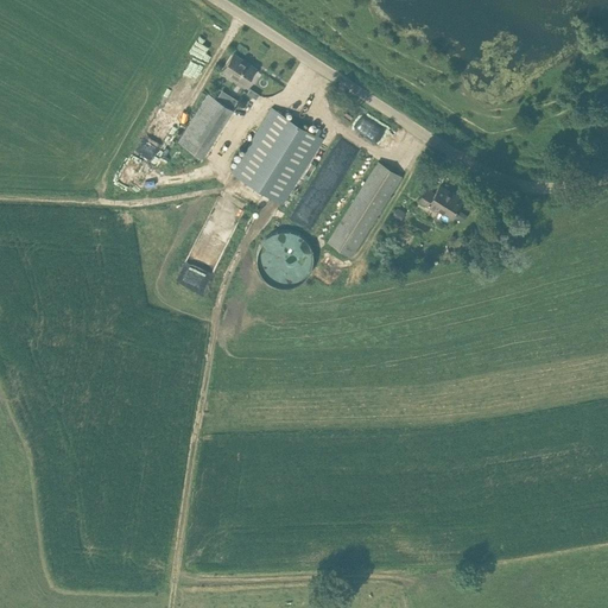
[(234,54),(227,63),(221,73),(229,77),(230,75),(245,84),(257,68),(255,68),(254,69),(241,59),(242,58),(234,54)]
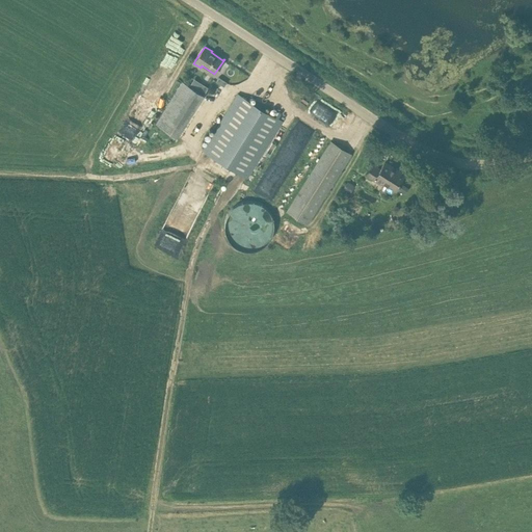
[(183,81),(177,90),(197,104),(204,95),(183,81)]
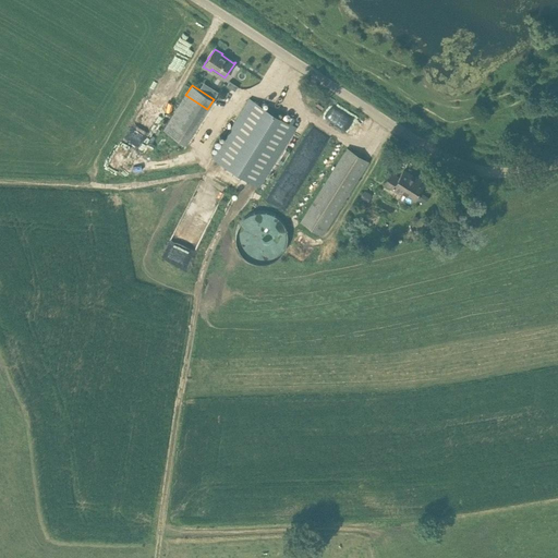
[(250,98),(244,108),(213,158),(258,186),(296,128),(250,98)]
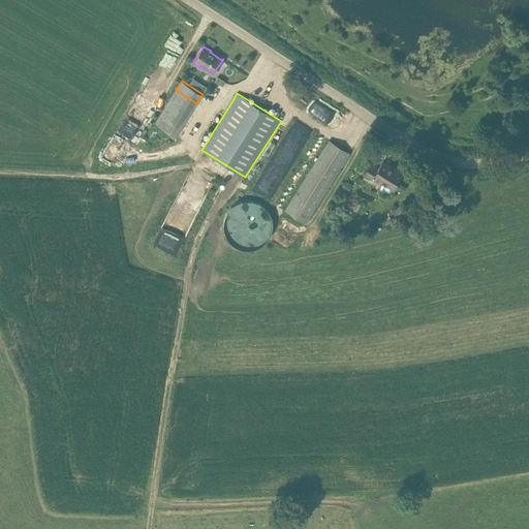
[(308,113),(339,130),(348,115),(316,97),(308,113)]
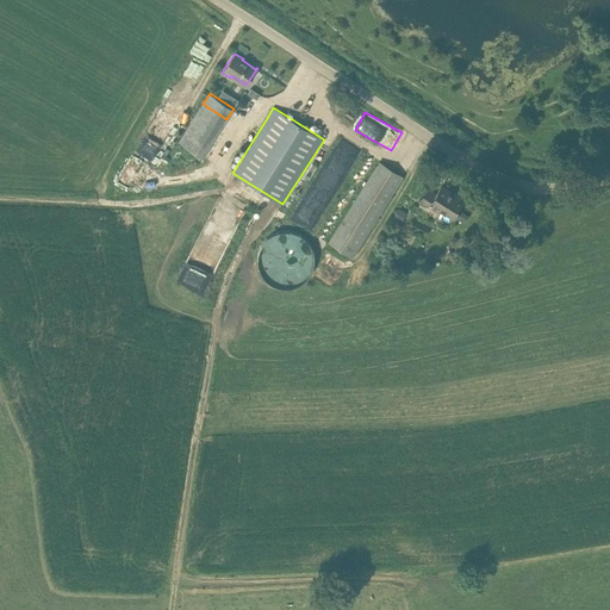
[(150,160),(161,141),(147,132),(136,151),(150,160)]
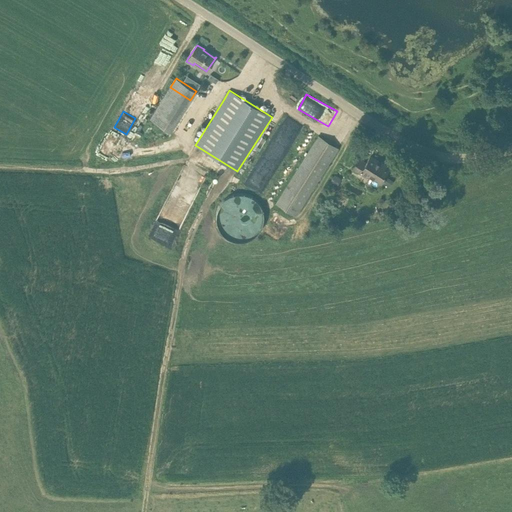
[(319,135),(313,144),(276,203),(296,216),(333,156),(338,148),(319,135)]
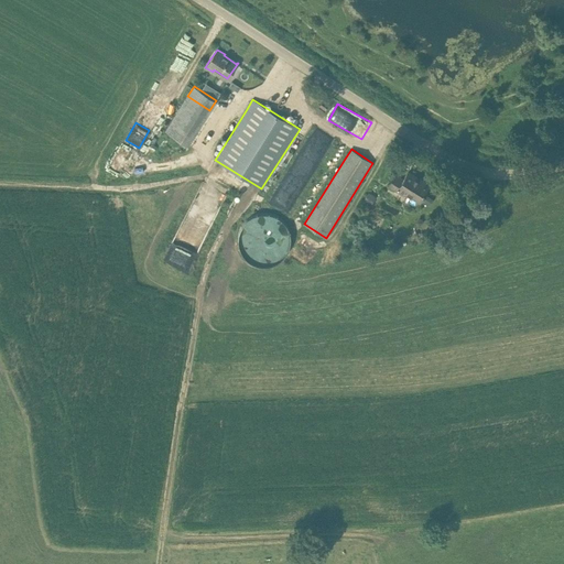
[(396,175),(390,185),(389,186),(403,195),(405,193),(420,202),(430,185),(408,172),(403,180),(396,175)]
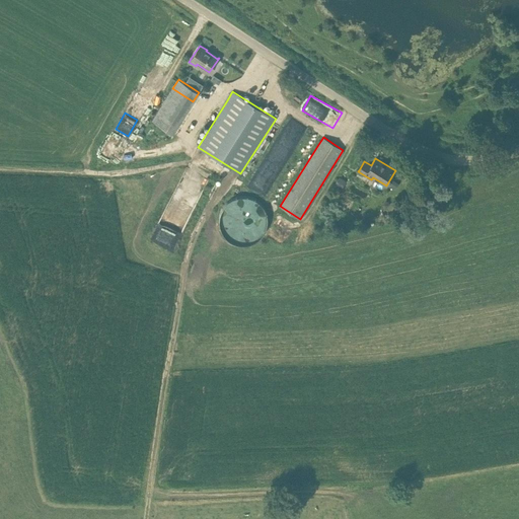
[(392,178),(388,184),(393,188),(397,182),(392,178)]
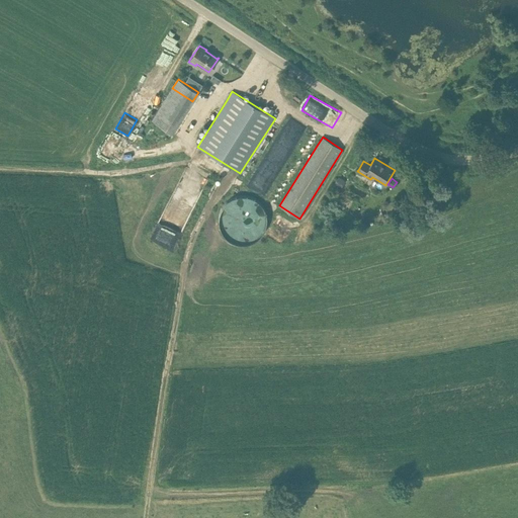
[(268,211),(256,196),(235,194),(220,207),(218,228),(231,244),(250,246),(266,233),(268,211)]
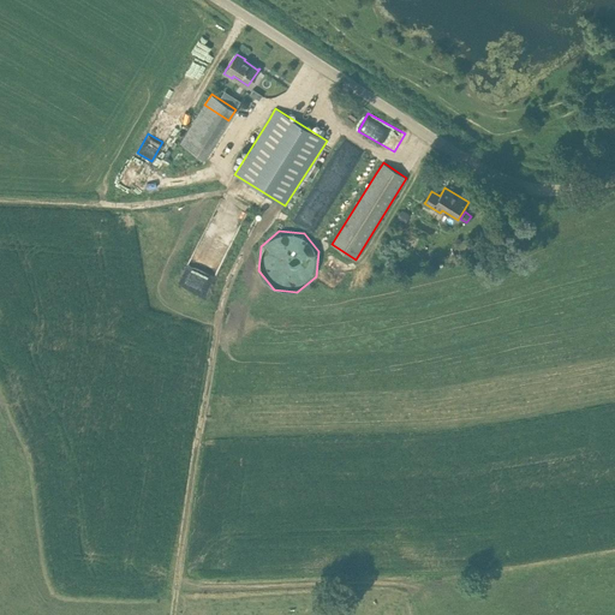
[(415,262),(422,248),(398,233),(393,240),(408,250),(405,256),(415,262)]
